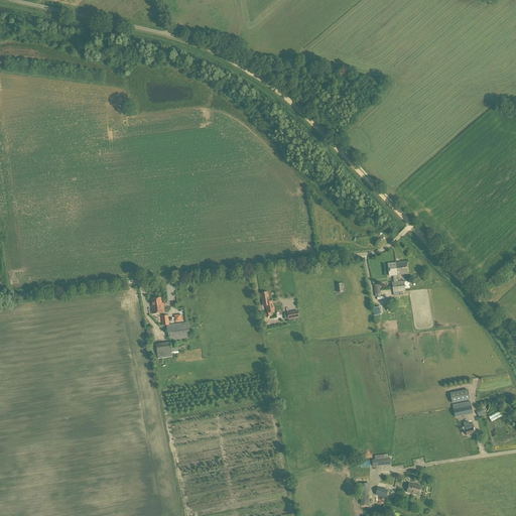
[(389,276),(397,275),(395,263),(387,264),(389,276)]
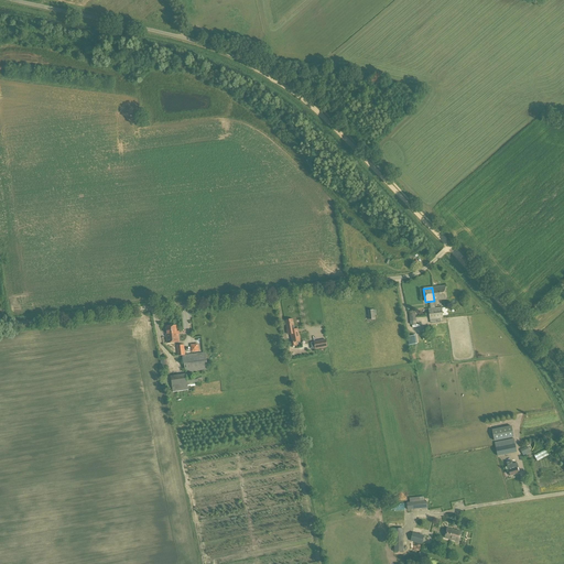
[(443,318),(442,307),(429,308),(430,320),(431,324),(441,323),(441,318),(443,318)]
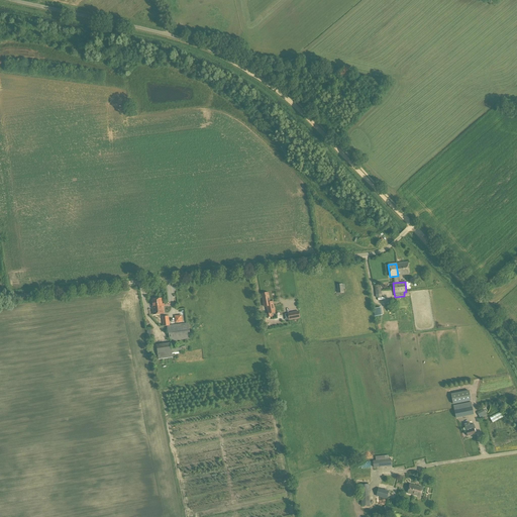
[(268,302),(270,302),(268,292),(261,294),(263,303),(264,303),(265,306),(267,306),(269,306),(268,302)]
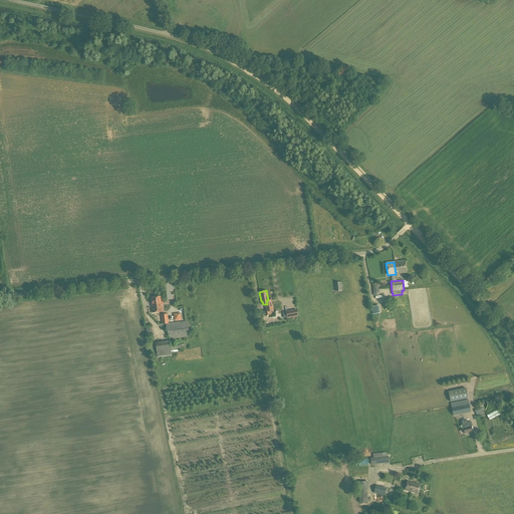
[(267,304),(265,304),(266,311),(264,312),(265,315),(270,314),(269,311),(273,310),(271,299),(268,300),(266,300),(267,304)]
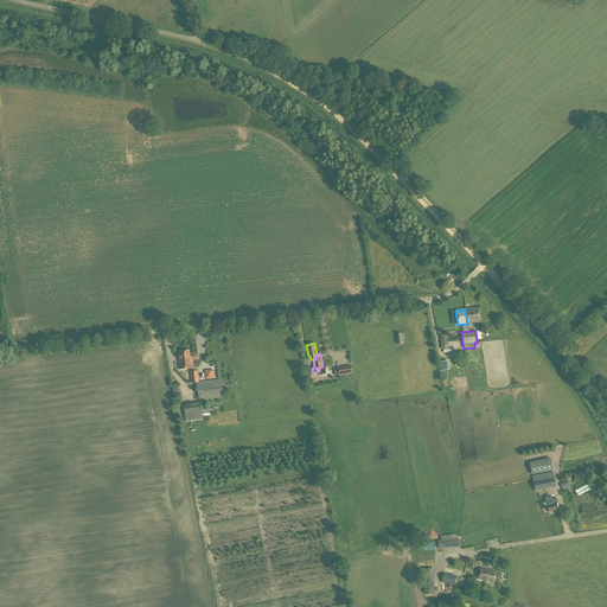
[(183,362),(178,362),(179,369),(192,368),(191,357),(190,357),(189,357),(190,358),(186,358),(186,360),(183,360),(183,362)]
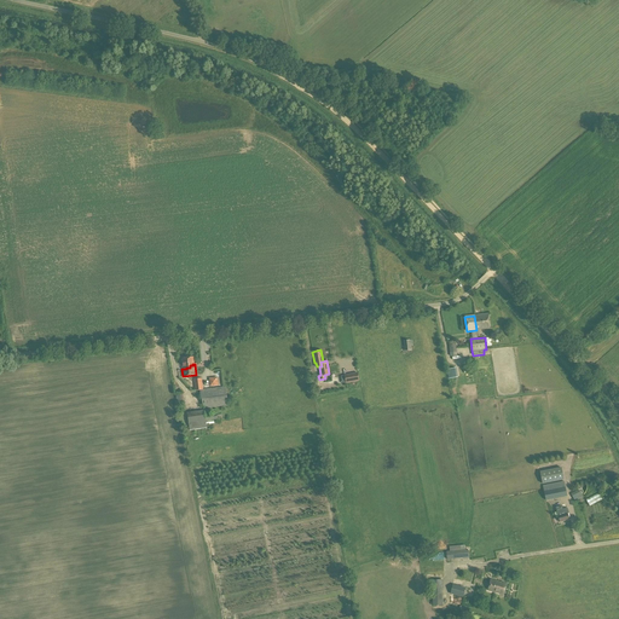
[(346,383),(359,381),(358,372),(345,375),(346,383)]
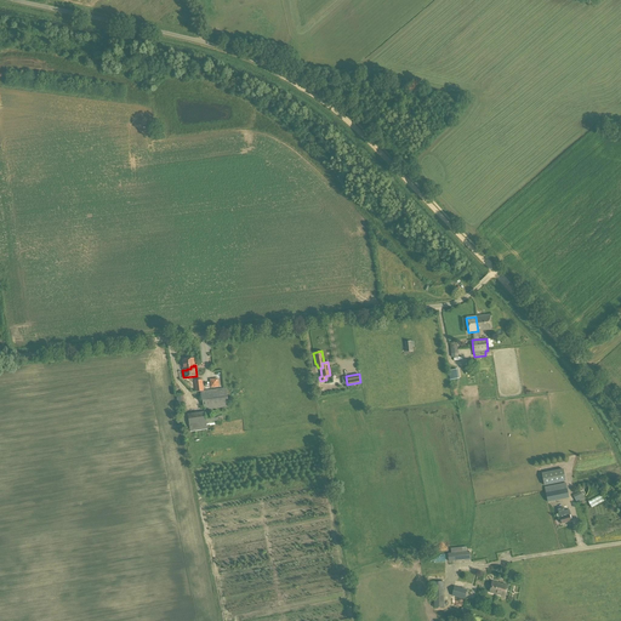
[(204,391),(203,380),(194,381),(195,392),(200,392),(201,400),(203,400),(204,410),(229,408),(227,388),(204,391)]
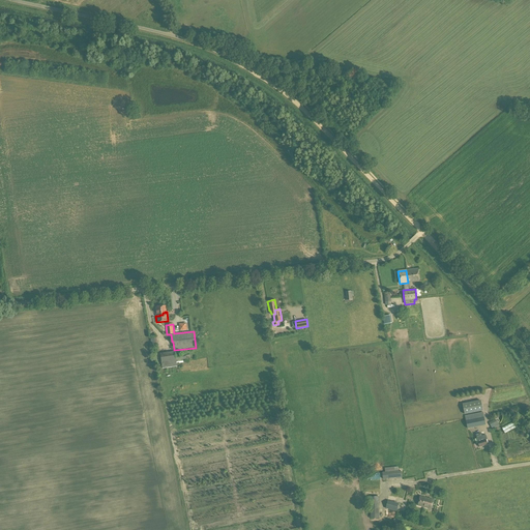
[(175,355),(175,351),(160,353),(163,369),(177,366),(176,360),(186,359),(190,359),(189,355),(185,355),(185,354),(175,355)]
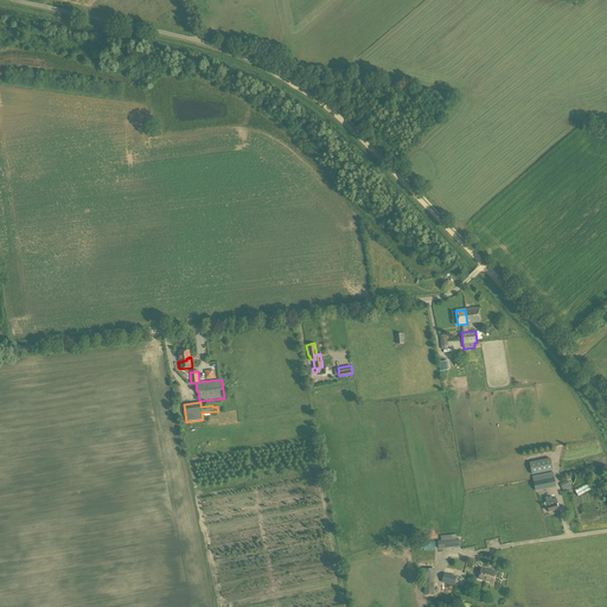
[(553,471),(550,459),(529,462),(531,474),(553,471)]
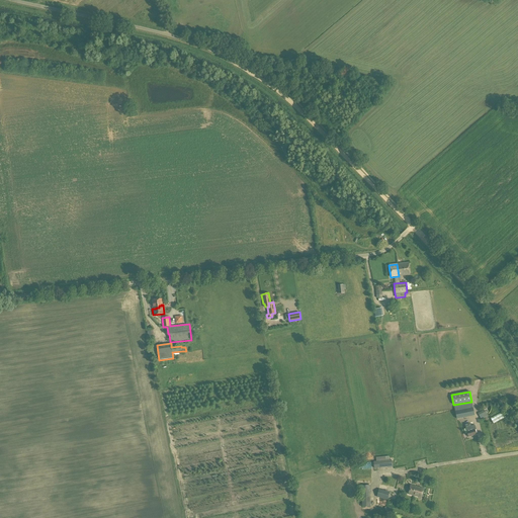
[(456,419),(475,416),(471,403),(454,407),(456,419)]
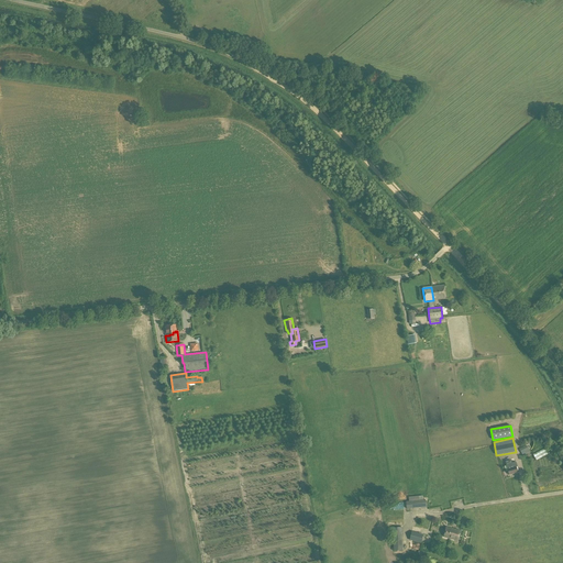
[(522,456),(530,452),(527,445),(519,449),(522,456)]
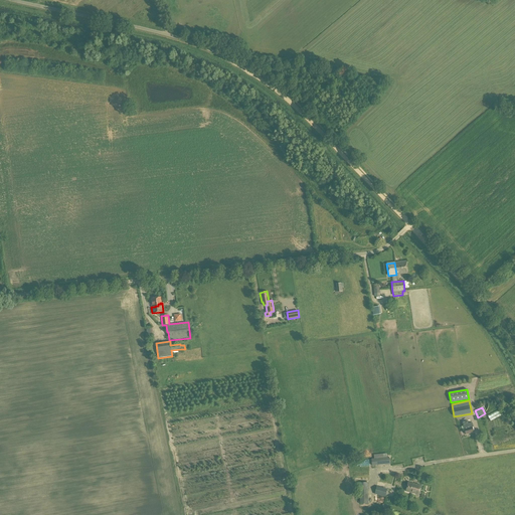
[(500,409),(489,415),(492,421),(503,415),(500,409)]
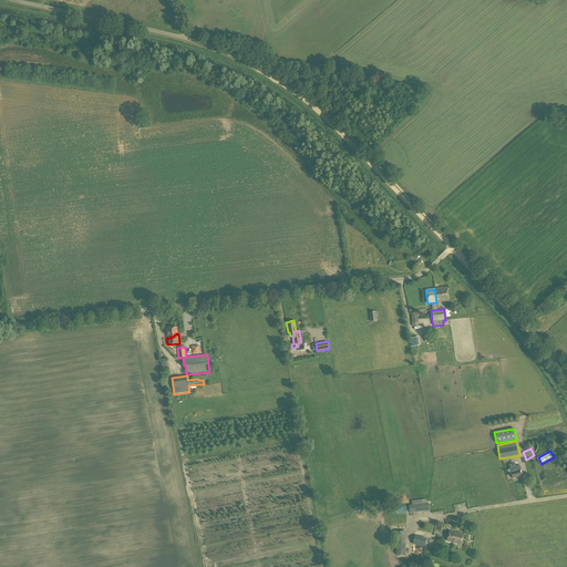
[(514,466),(514,463),(509,465),(508,465),(509,468),(513,478),(522,476),(519,471),(521,471),(519,465),(514,466)]
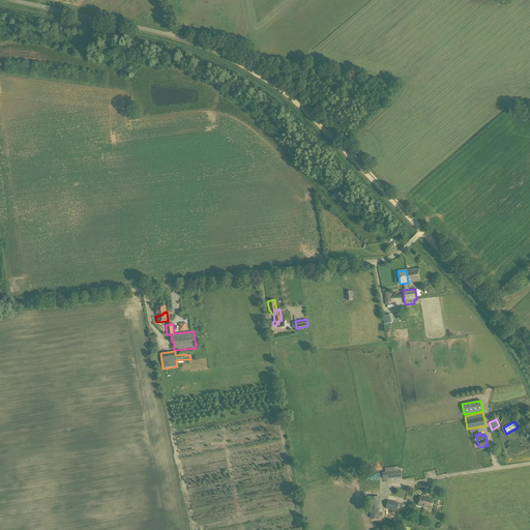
[(383,479),(402,477),(401,471),(382,472),(383,479)]
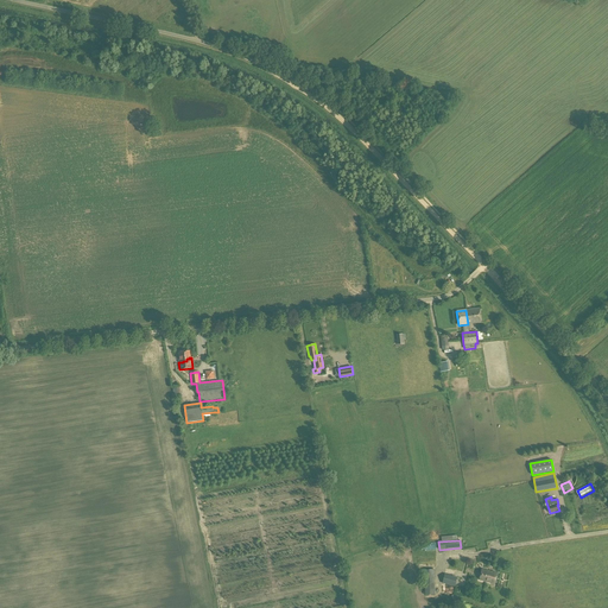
[(494,584),(498,574),(482,569),(479,581),(494,584)]
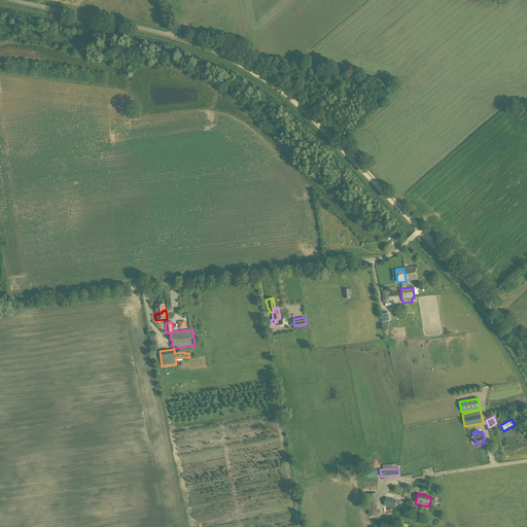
[(369,516),(377,516),(376,494),(367,494),(369,516)]
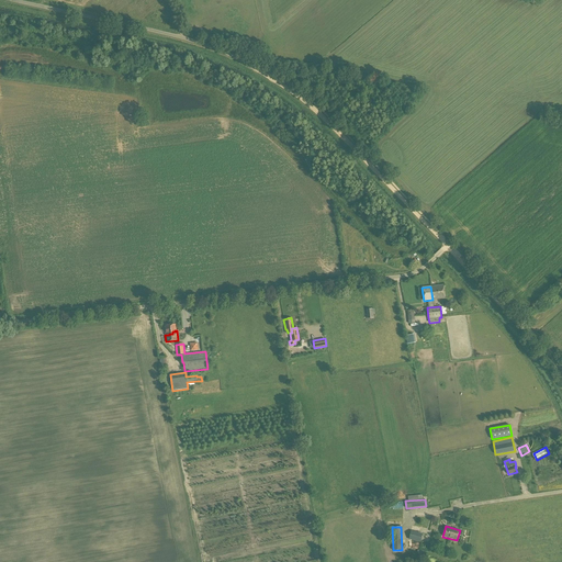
[(419,542),(423,534),(411,530),(408,539),(419,542)]
